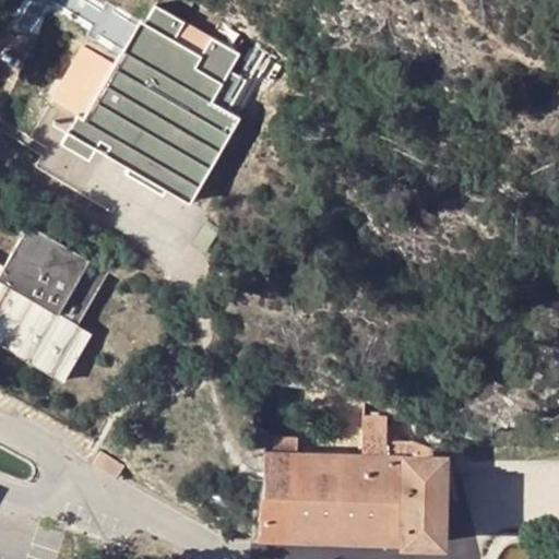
[(166,191),(189,204),(272,60),(256,51),(240,78),(230,72),(240,54),(233,49),(240,35),(224,18),(193,0),(154,0),(133,37),(116,66),(82,46),(50,100),(76,116),(60,145),(90,162),(100,142),(104,144),(108,147),(104,156),(127,169),(123,175),(163,198),(166,191)]
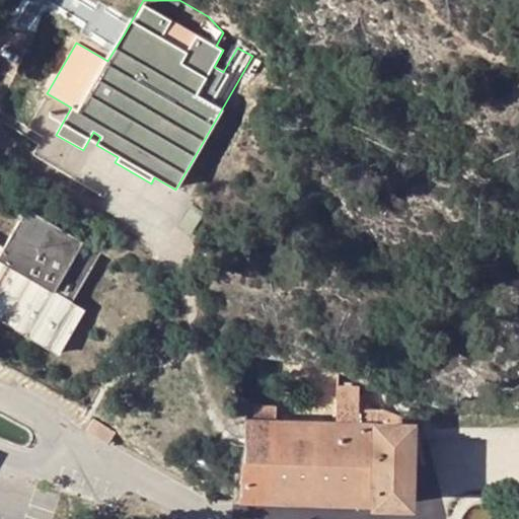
[(25,208),(5,246),(0,255),(0,256),(69,297),(97,248),(25,208)]
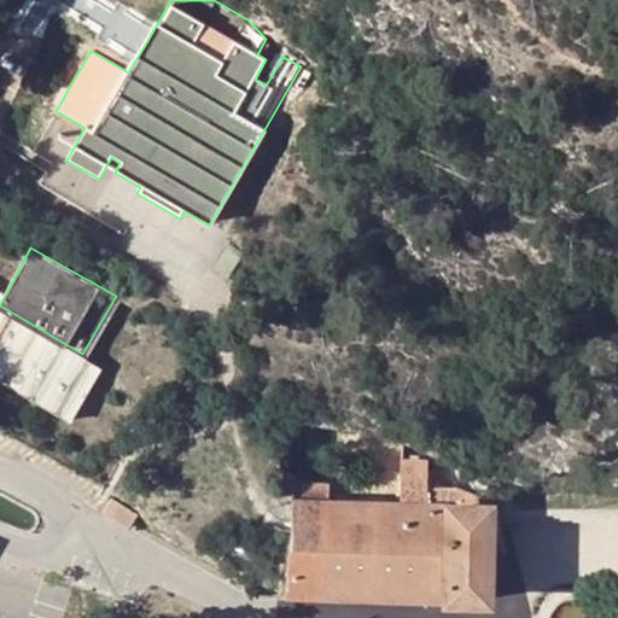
[(0,378),(75,421),(104,366),(82,354),(0,305),(0,304),(6,293),(0,289),(0,378)]
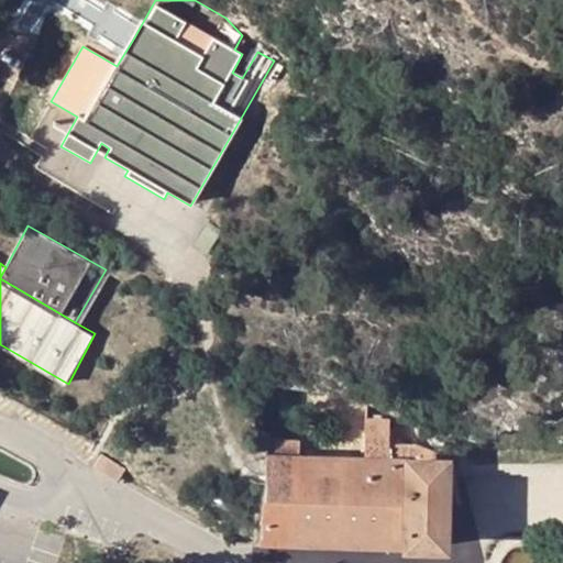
[(273,453),(265,453),(262,549),(403,552),(403,558),(451,559),(453,461),(437,461),(437,454),(417,445),(390,445),(392,419),(364,418),(364,456),(300,455),(301,440),(273,439),(273,453)]
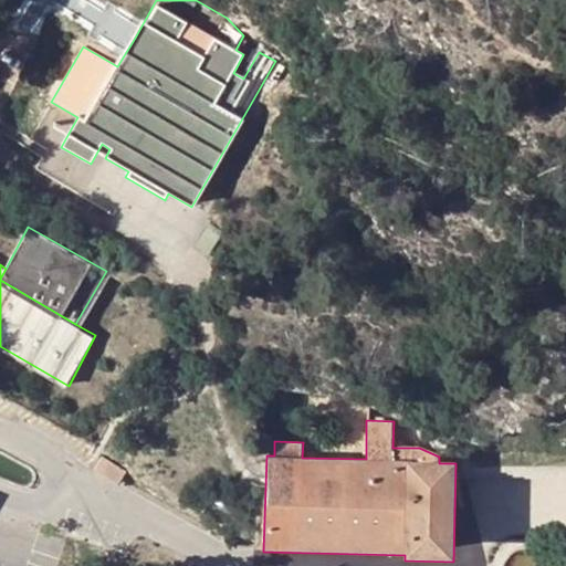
[(126,473),(102,458),(94,470),(117,485),(126,473)]
